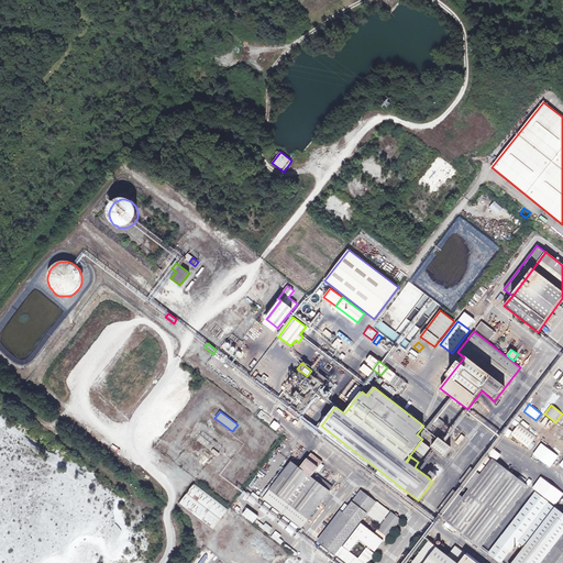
[(545,417),(541,423),(549,429),(553,422),(545,417)]
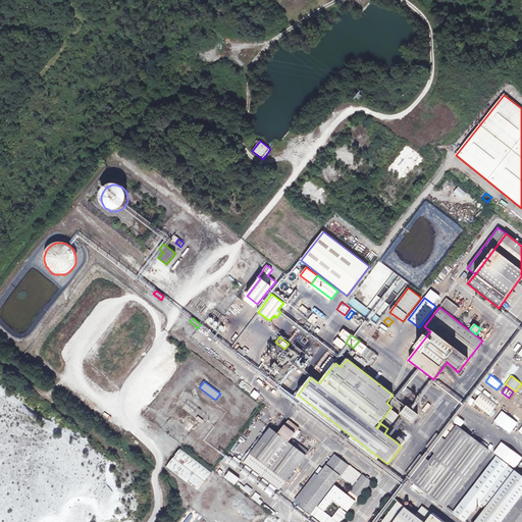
[(404,392),(408,397),(412,393),(408,387),(404,392)]
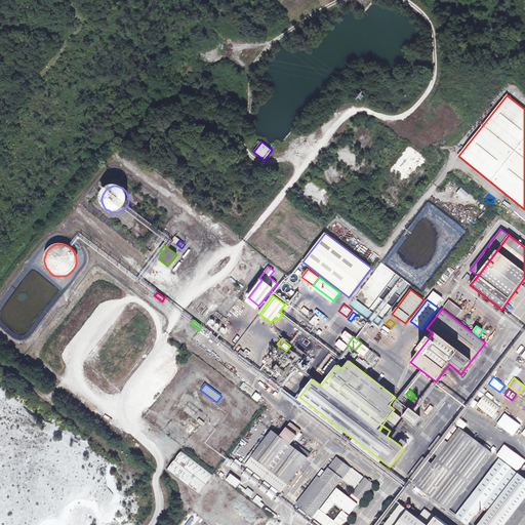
[(255,392),(251,398),(257,402),(261,396),(255,392)]
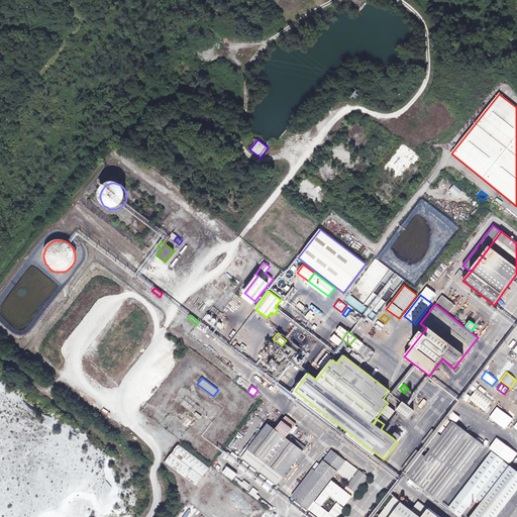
[(485,411),(493,401),(478,389),(470,400),(485,411)]
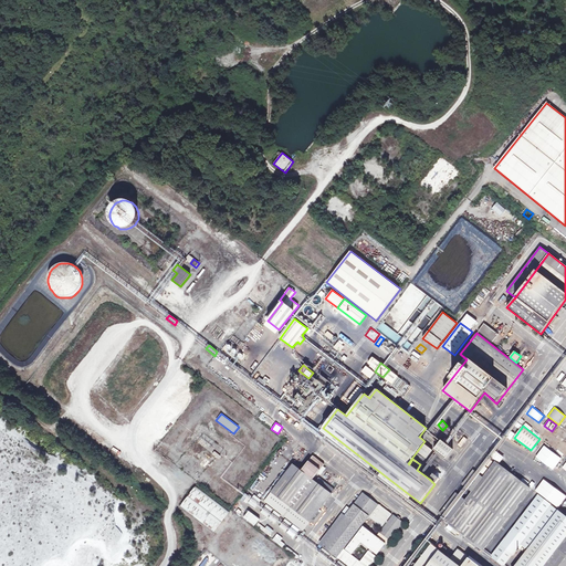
[(461,447),(467,439),(463,437),(458,444),(461,447)]
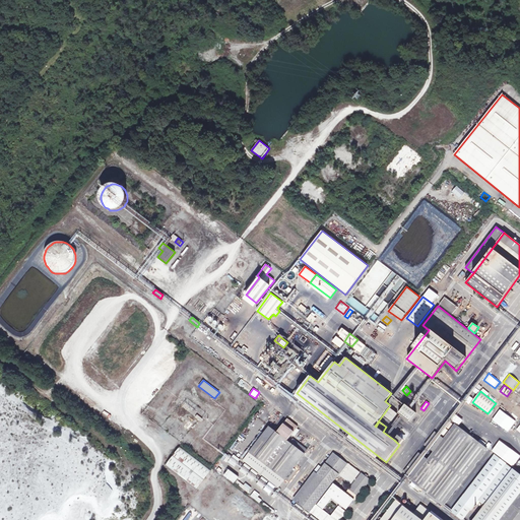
[(405,404),(398,413),(409,421),(416,412),(405,404)]
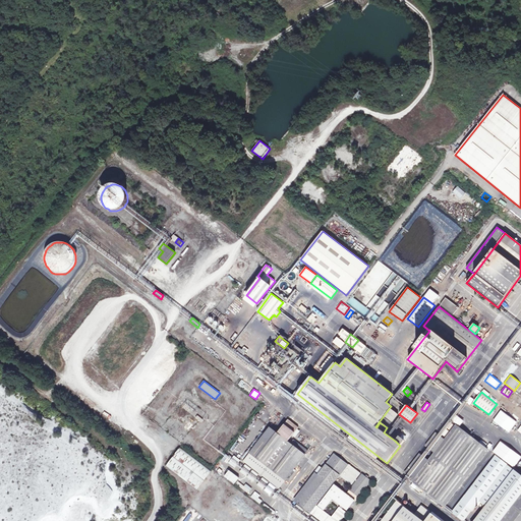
[(391,408),(385,416),(393,422),(399,414),(391,408)]
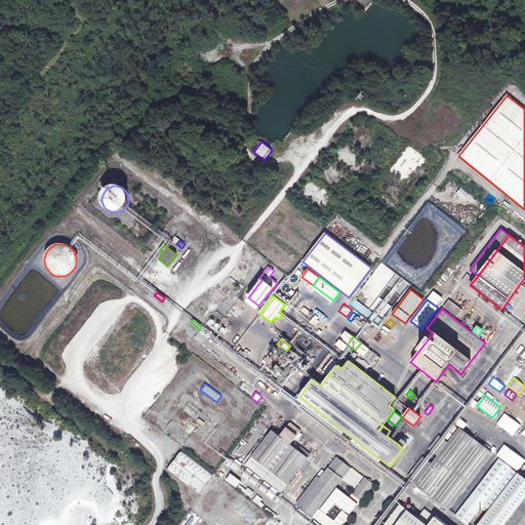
[(506,413),(497,423),(514,436),(521,426),(506,413)]
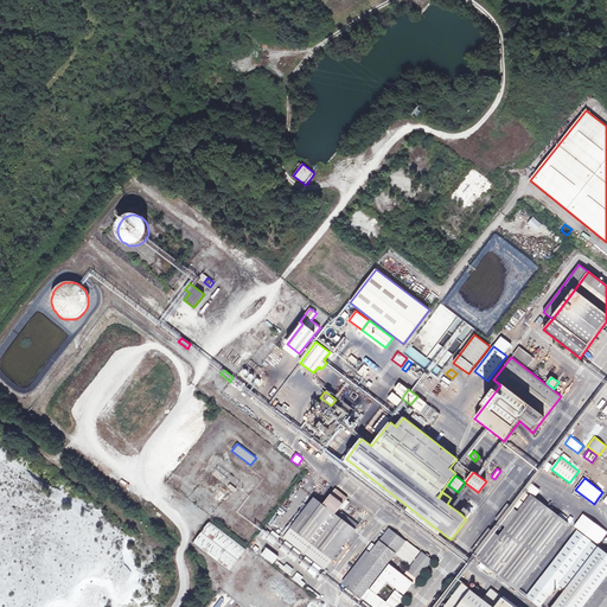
[(285,537),(325,569),(356,530),(339,517),(336,515),(347,498),(336,489),(324,505),(314,498),(285,537)]
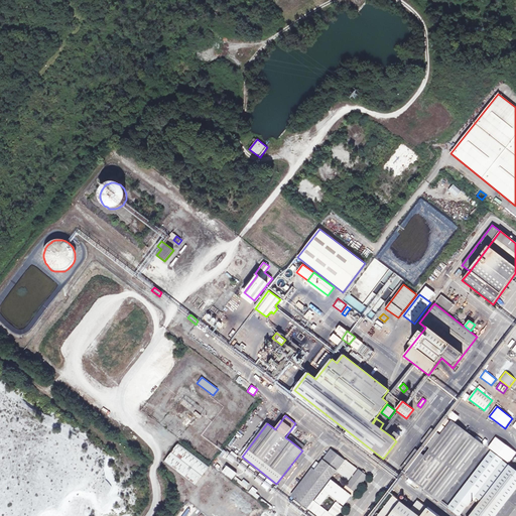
[(484,445),(452,421),(440,435),(430,448),(424,457),(409,476),(409,477),(441,501),(484,445)]
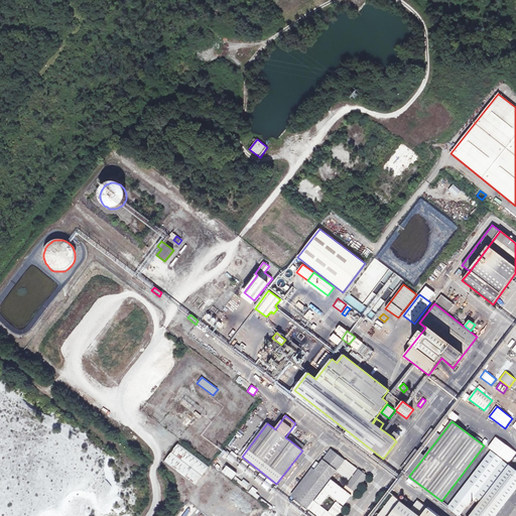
[(423,443),(430,448),(440,435),(433,430),(423,443)]
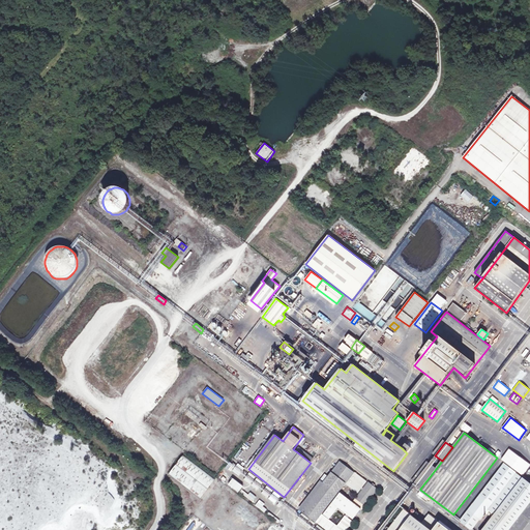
[(405,444),(402,448),(407,453),(407,454),(411,449),(405,444)]
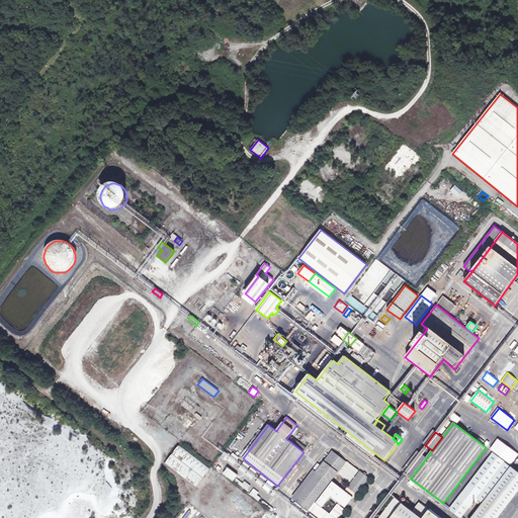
[(291,437),(289,441),(304,452),(307,448),(291,437)]
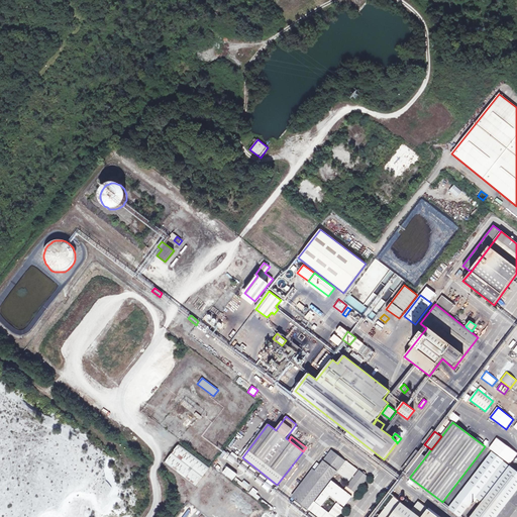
[(516,453),(497,438),(489,448),(510,463),(516,453)]
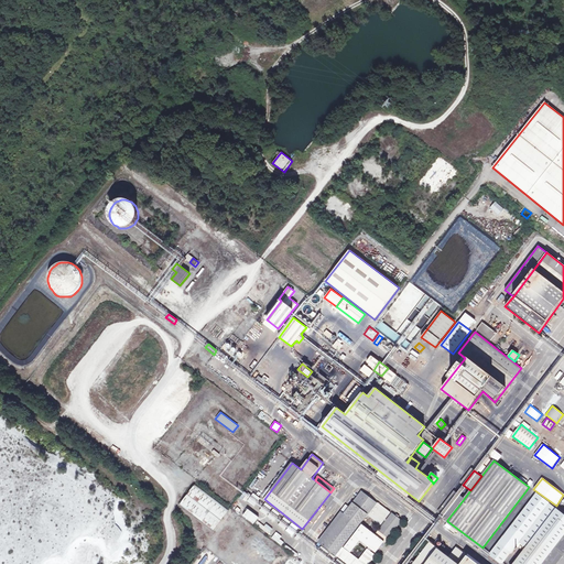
[(228,510),(196,485),(181,505),(213,530),(228,510)]
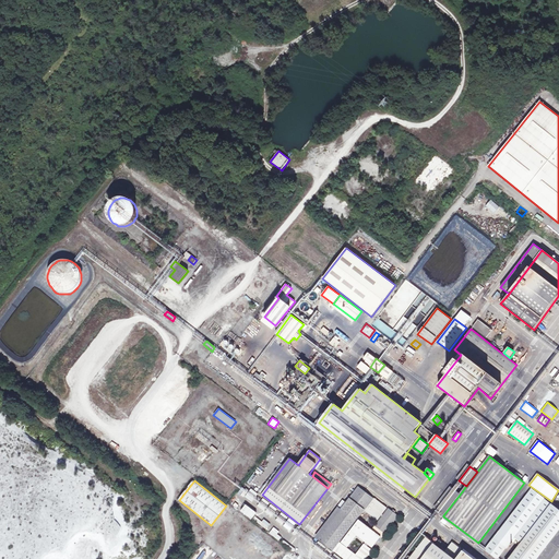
[(373,498),(358,487),(319,539),(333,550),(344,558),(365,558),(372,550),(367,546),(368,545),(366,543),(356,555),(340,543),(373,498)]
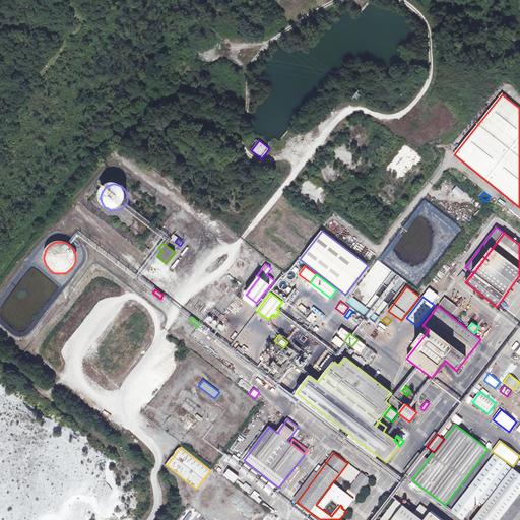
[(234,454),(228,462),(234,467),(240,459),(234,454)]
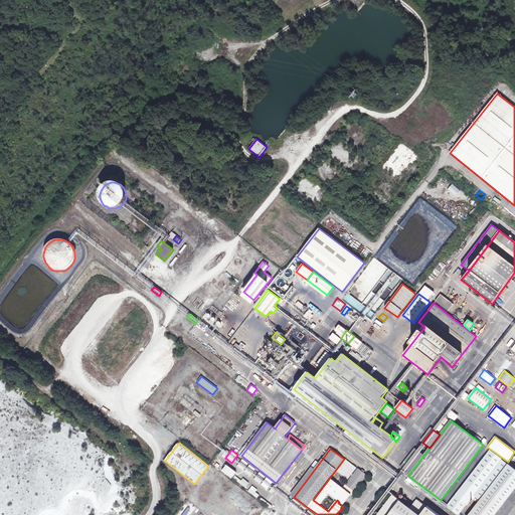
[(402,470),(408,475),(423,456),(416,451),(402,470)]
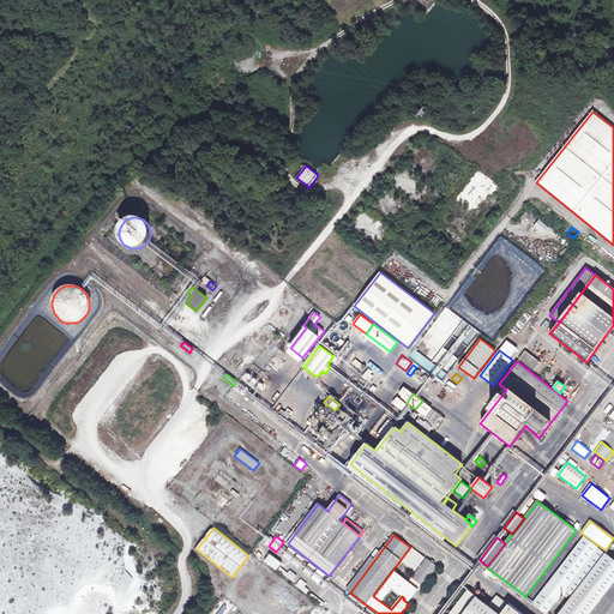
[(584,537),(557,573),(570,584),(575,577),(597,548),(584,537)]
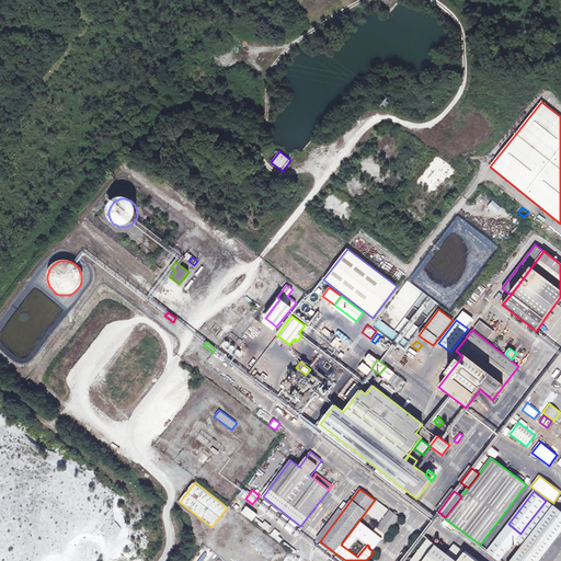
[(390,511),(376,500),(366,513),(379,523),(382,517),(384,518),(374,533),(382,538),(382,539),(400,517),(390,511)]
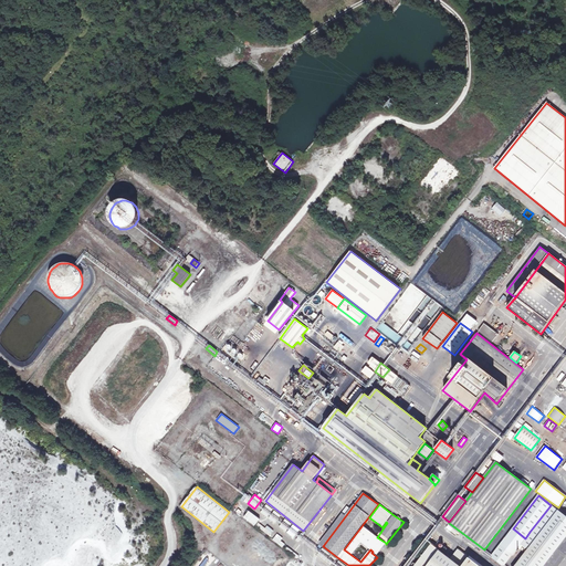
[(551,505),(530,532),(537,537),(557,510),(551,505)]
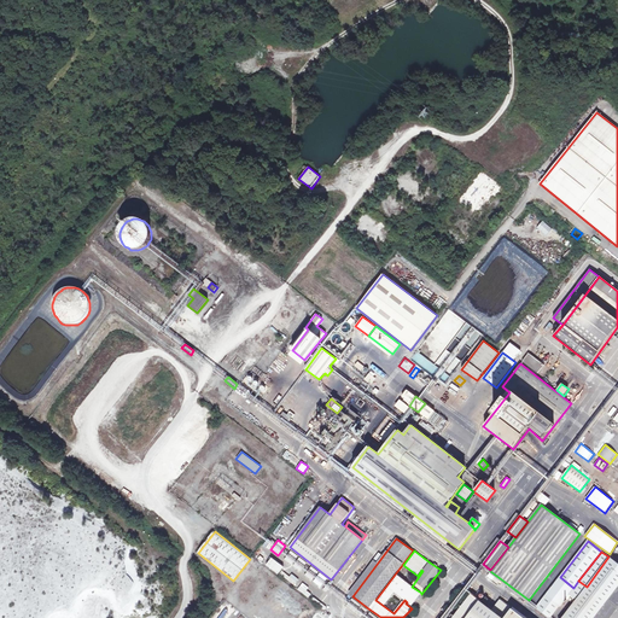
[(576,600),(561,617),(594,617),(616,590),(617,587),(617,564),(608,557),(587,587),(576,600)]
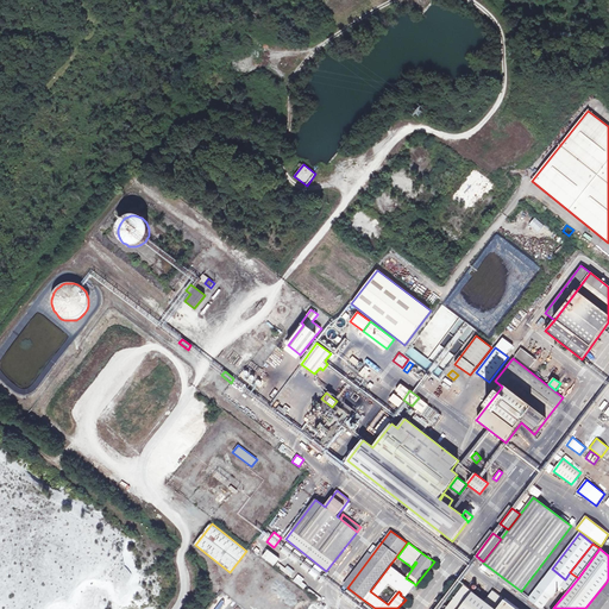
[(415,584),(406,578),(390,566),(371,591),(378,596),(388,584),(399,591),(401,594),(406,597),(415,584)]
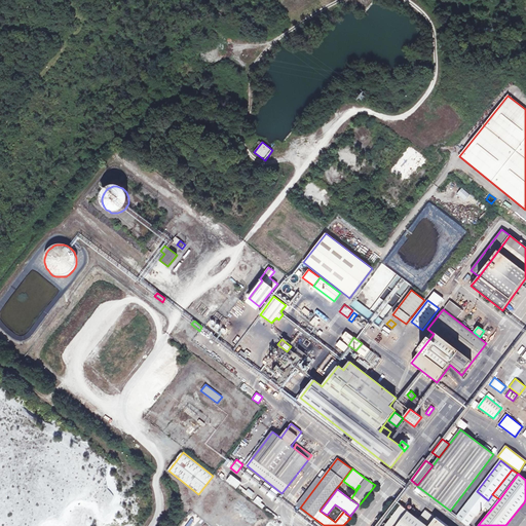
[(477,491),(457,517),(468,525),(484,505),(488,500),(477,491)]
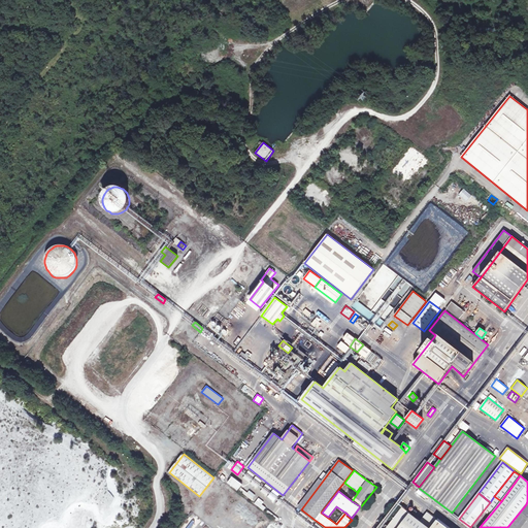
[(490,502),(486,507),(492,513),(501,501),(494,496),(490,502)]
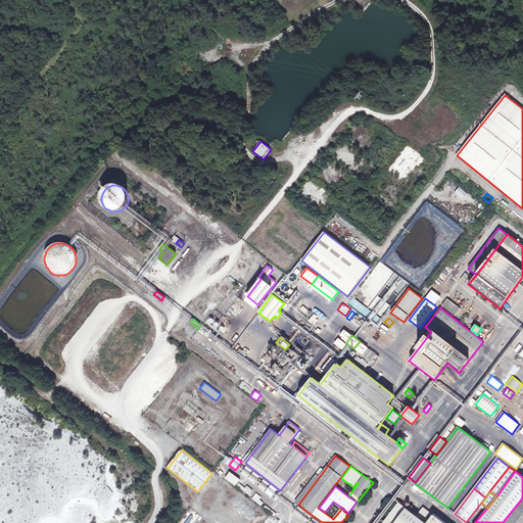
[(384,492),(376,505),(380,508),(385,501),(387,503),(391,496),(384,492)]
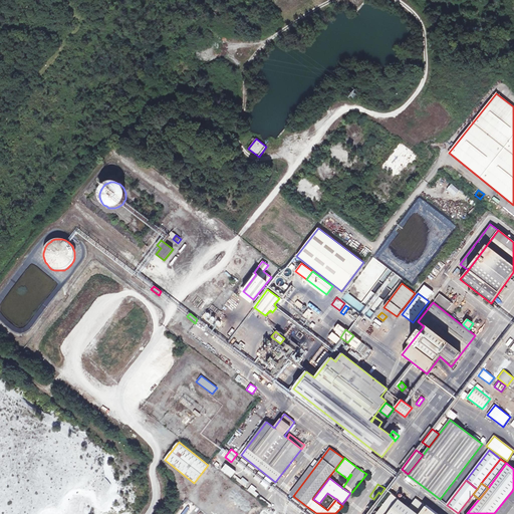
[(513,513),(513,492),(512,491),(494,513),(513,513)]
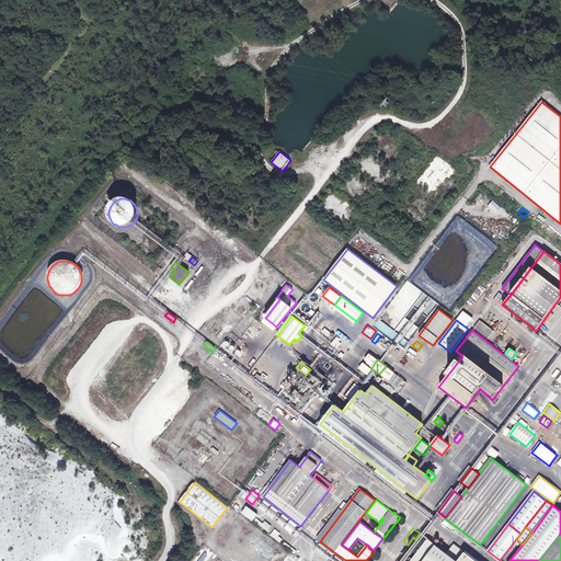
[(474,560),(454,545),(446,553),(427,539),(411,560),(474,560)]
